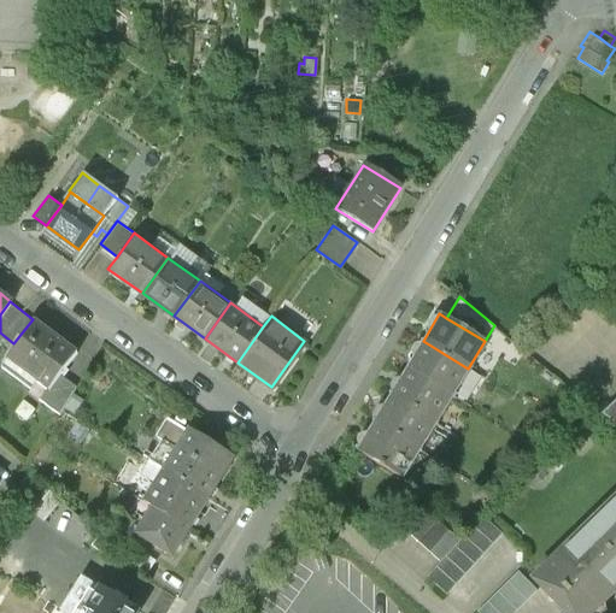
[(75,352),(33,319),(13,343),(6,354),(47,387),(59,372),(75,352)]
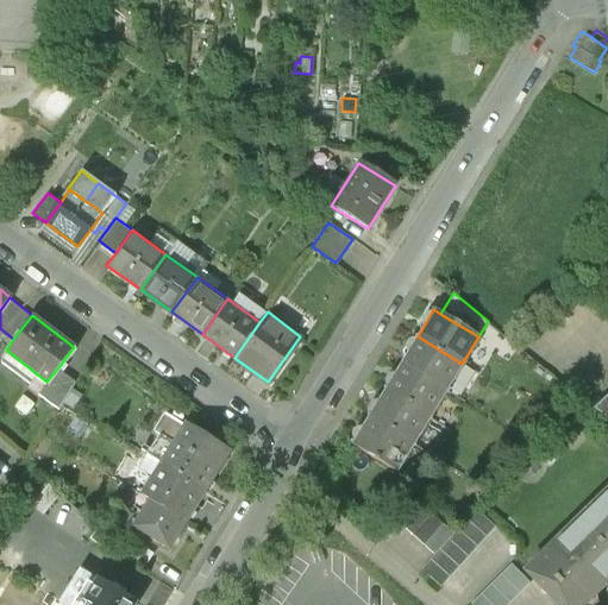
[(418,336),(401,364),(445,391),(462,364),(418,336)]
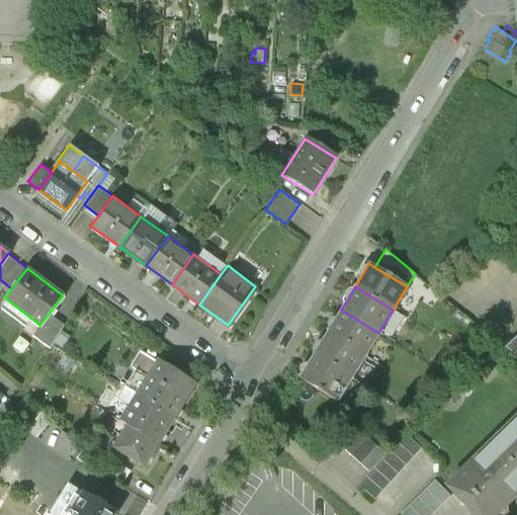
[(341,310),(327,333),(364,355),(378,333),(341,310)]
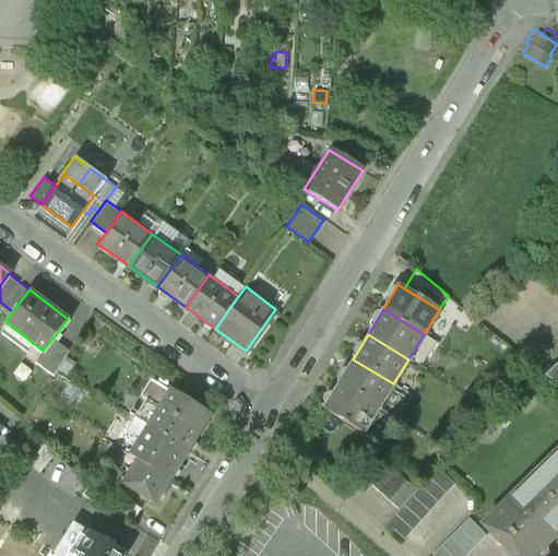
[(68,349),(54,338),(43,351),(35,361),(52,374),(57,366),(64,354),(68,349)]
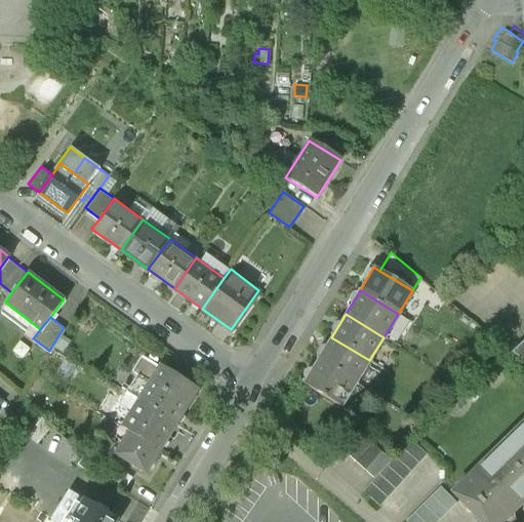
[(69,337),(61,332),(53,344),(62,349),(69,337)]
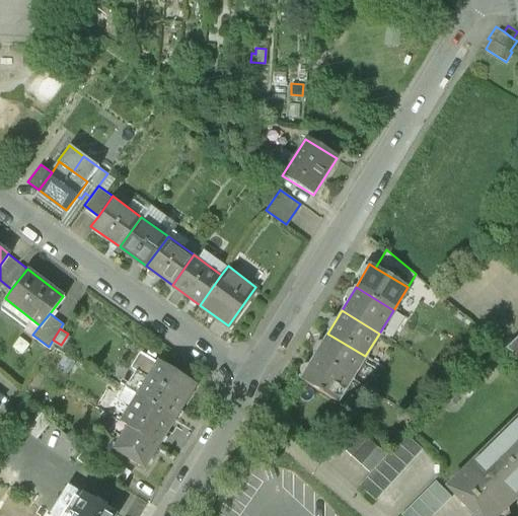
[(327,334),(313,357),(351,379),(365,356),(327,334)]
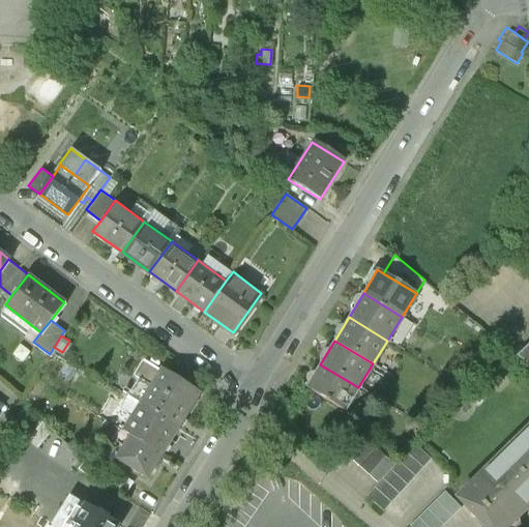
[(528,367),(528,342),(527,344),(516,356),(528,367)]
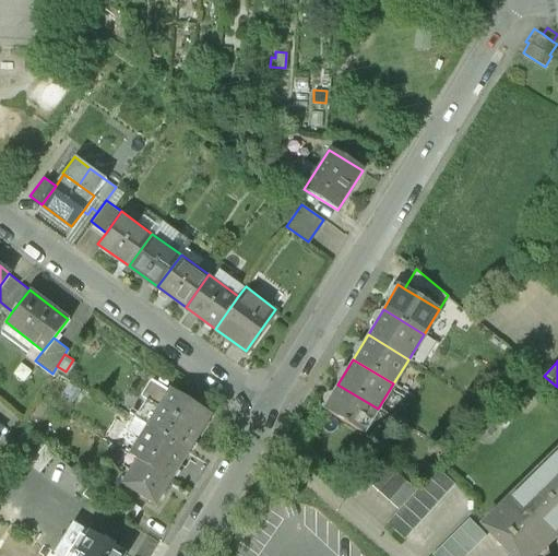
[(133,415),(146,423),(167,388),(150,377),(140,393),(144,397),(133,415)]
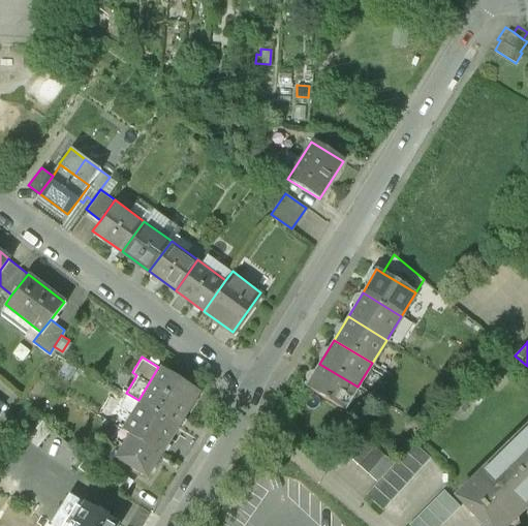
[(343,410),(358,387),(319,364),(305,387),(343,410)]
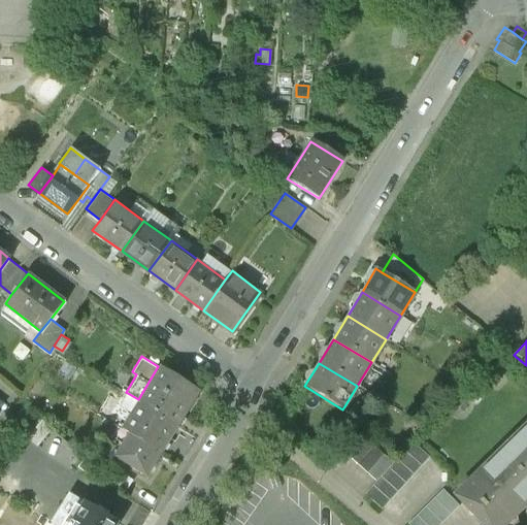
[(158,366),(138,399),(176,423),(197,390),(158,366)]
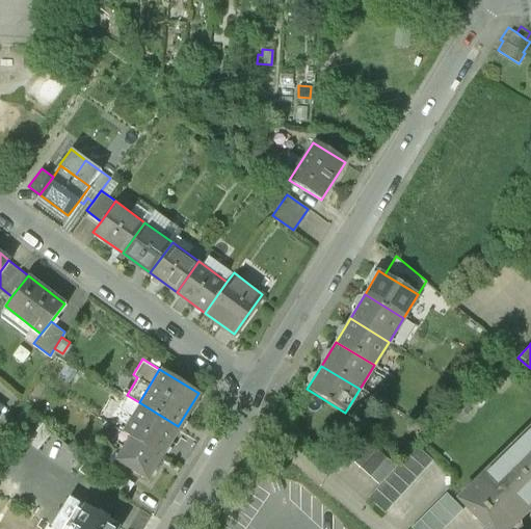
[(123,430),(130,434),(161,454),(178,426),(139,402),(123,430)]
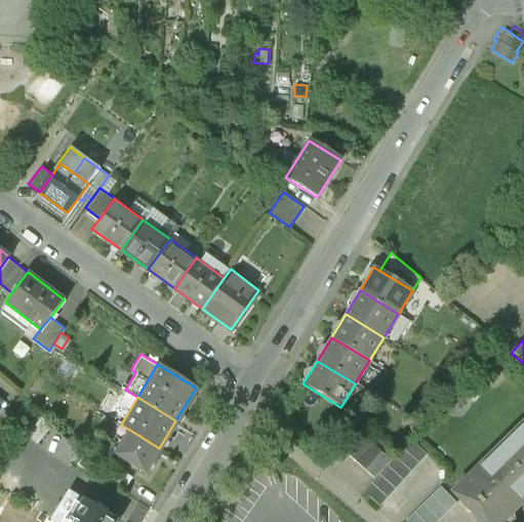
[(40,413),(25,433),(36,441),(50,423),(40,413)]
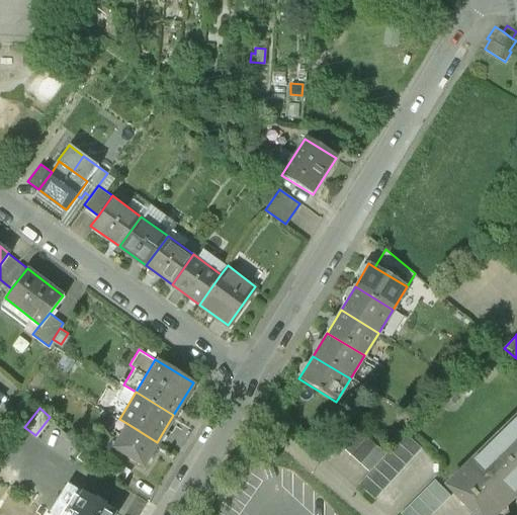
[(516,413),(500,431),(516,448),(516,413)]
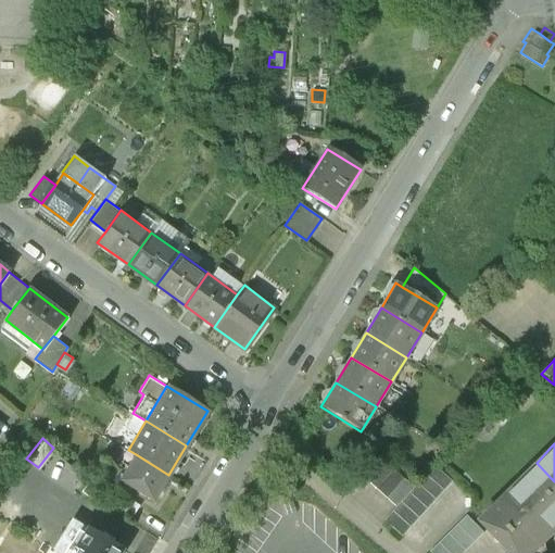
[(357,470),(396,505),(414,486),(375,451),(357,470)]
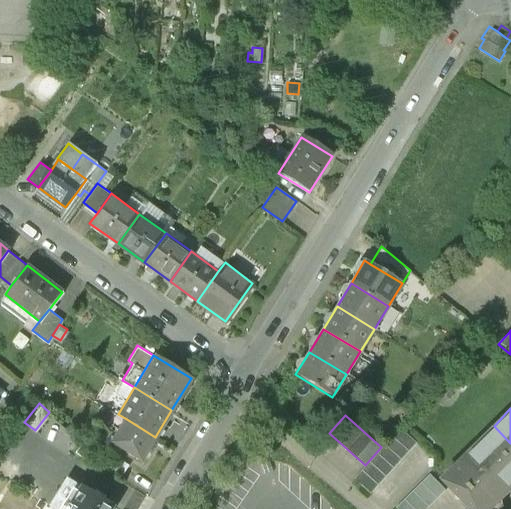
[(141,460),(155,437),(125,418),(111,441),(141,460)]
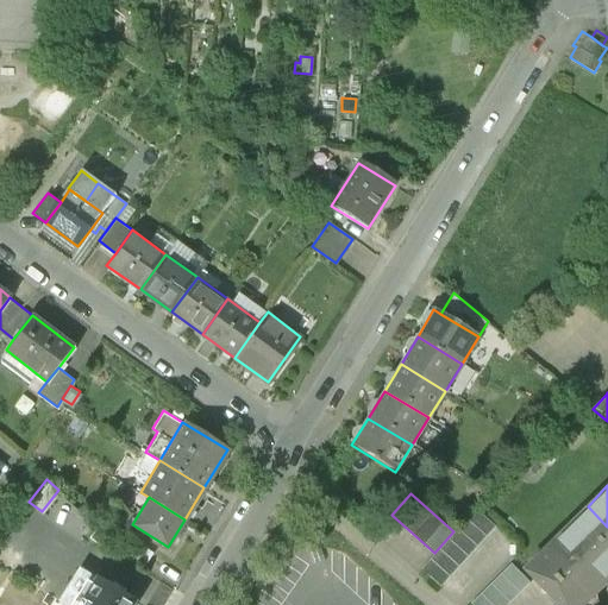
[(420,567),(439,585),(495,523),(476,506),(453,531),(434,553),(420,567)]
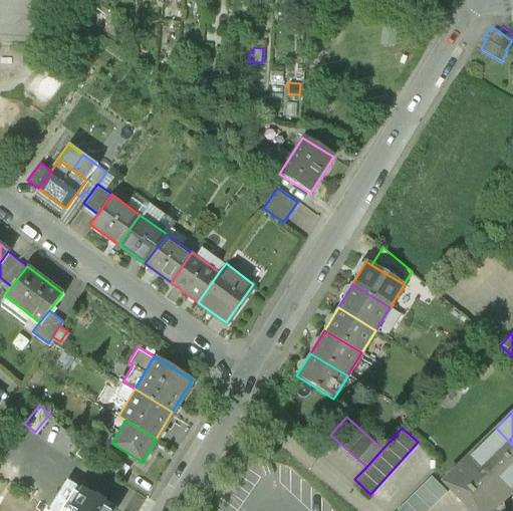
[(474,510),(491,510),(512,489),(512,445),(496,428),(444,479),(474,510)]
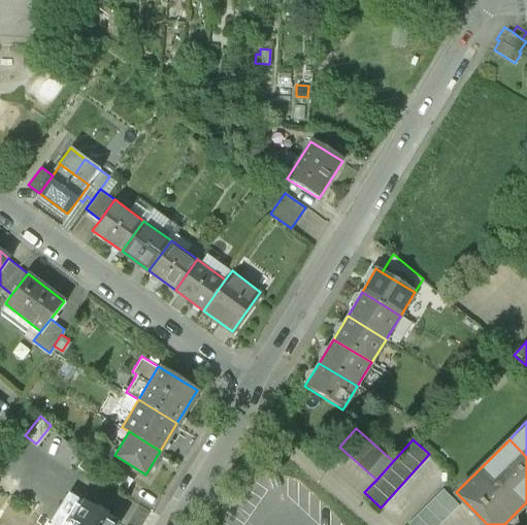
[(84,471),(92,459),(84,454),(76,465),(84,471)]
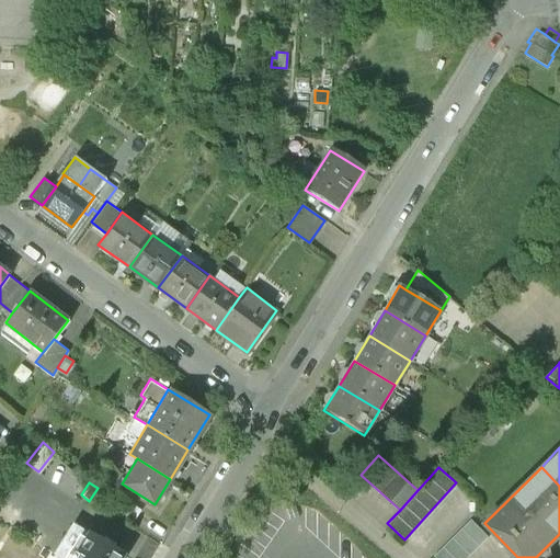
[(433,554),(436,557),(463,557),(488,535),(471,517),(433,554)]
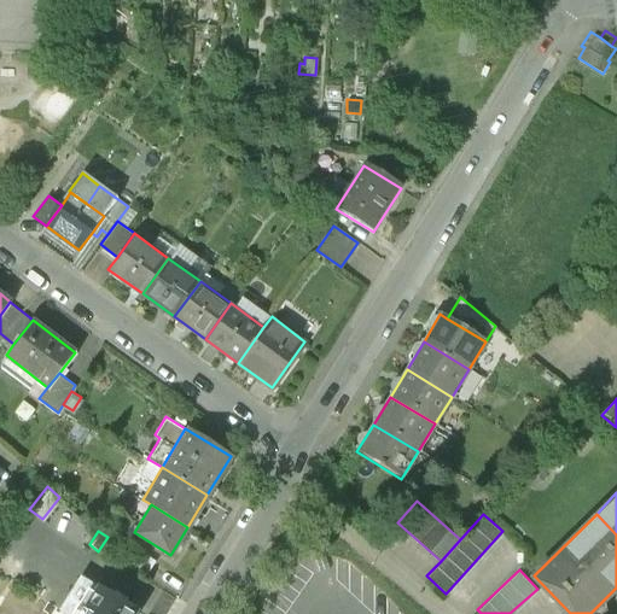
[(98,582),(77,613),(132,613),(138,607),(98,582)]
